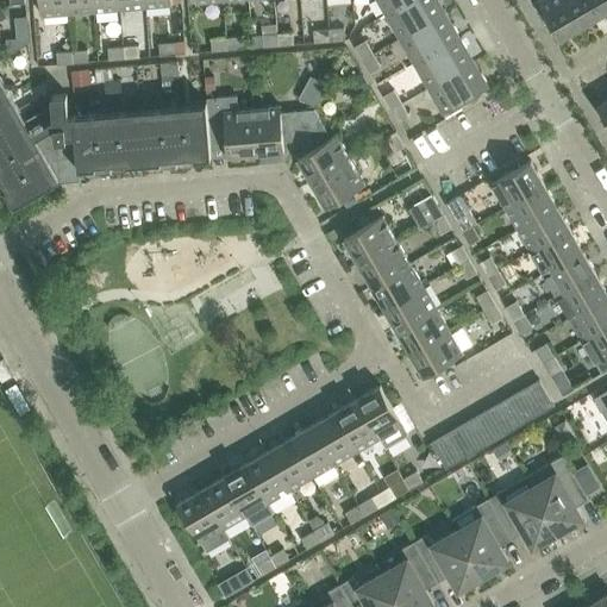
[(39,0),(42,18),(69,14),(67,0),(39,0)]
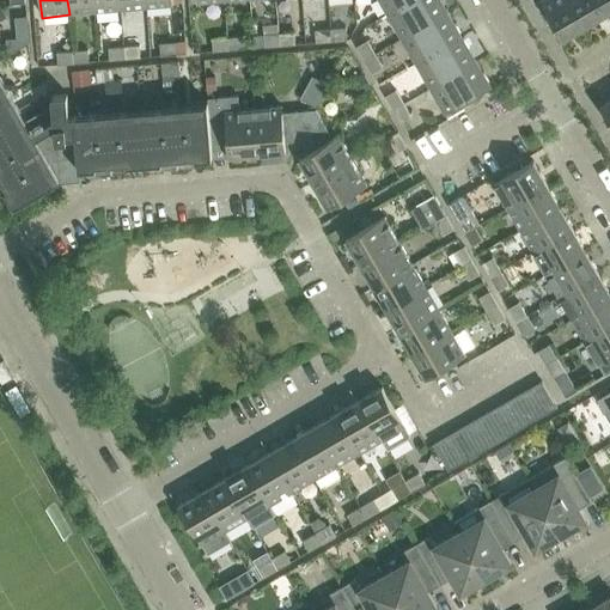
[(67,0),(69,14),(93,13),(92,0),(67,0)]
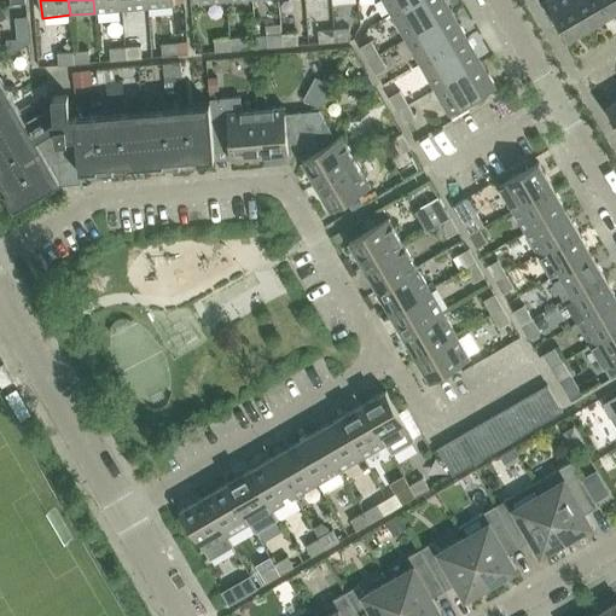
[(93,0),(94,13),(121,11),(118,0),(93,0)]
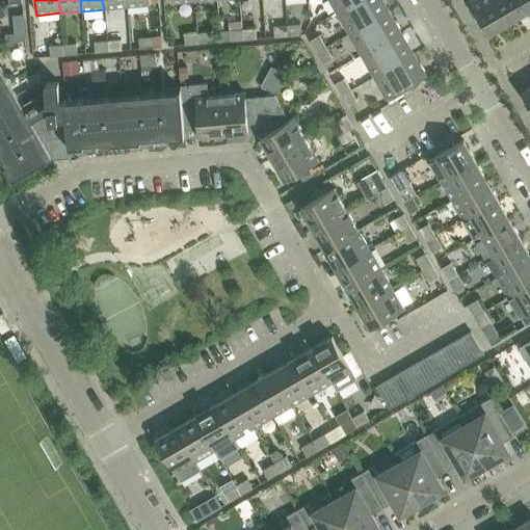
[(102,0),(104,9),(126,7),(125,0),(102,0)]
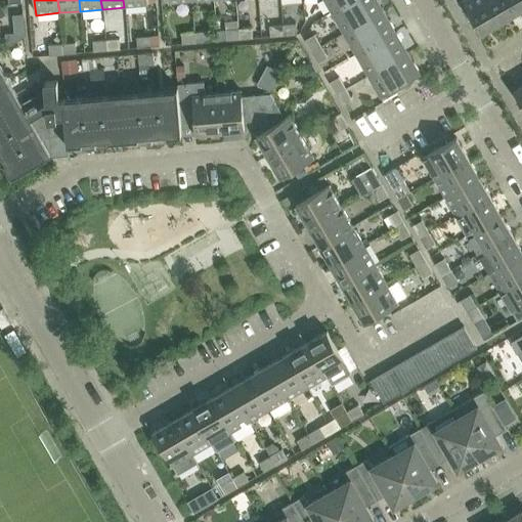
[(322,0),(330,12),(350,0),(322,0)]
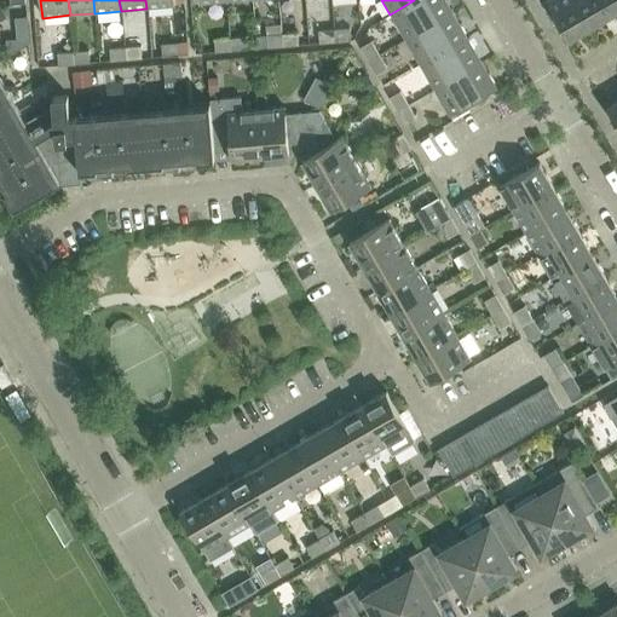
[(404,40),(451,13),(443,0),(414,0),(390,15),(404,40)]
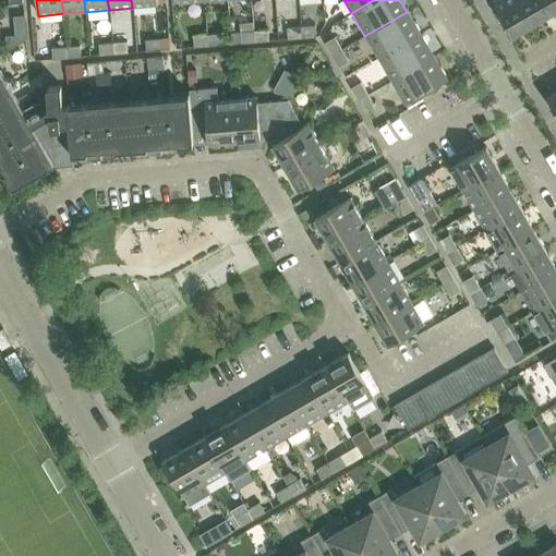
[(512,36),(532,24),(517,0),(494,0),(492,1),(512,36)]
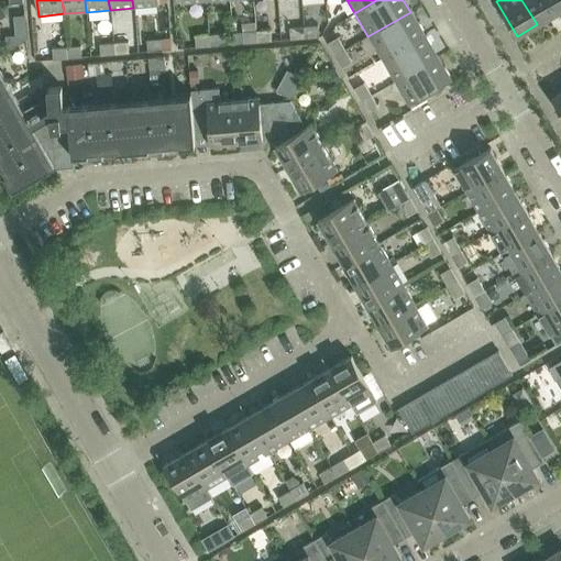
[(521,0),(537,24),(556,13),(547,0),(521,0)]
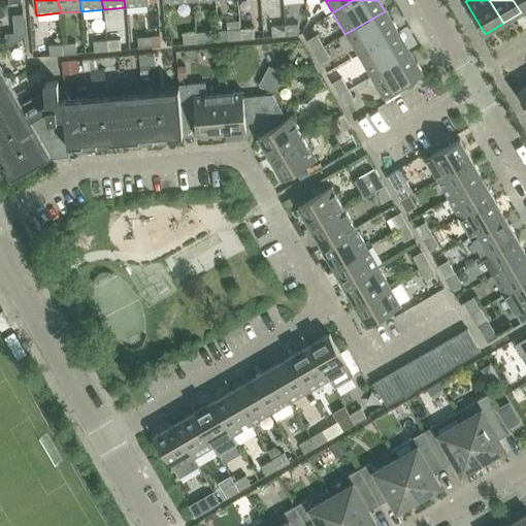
[(525,0),(513,0),(521,12),(525,9),(525,0)]
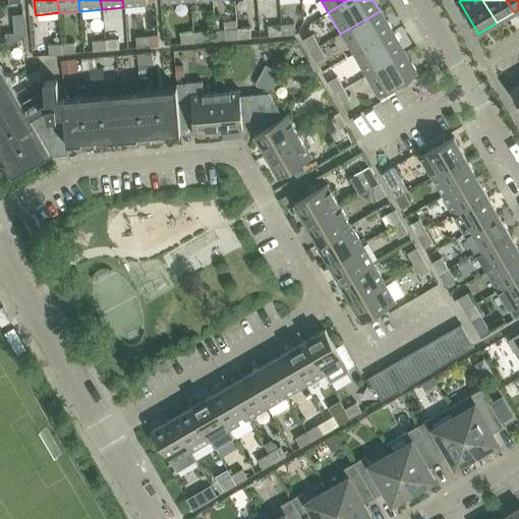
[(352,55),(392,33),(380,11),(340,34),(352,55)]
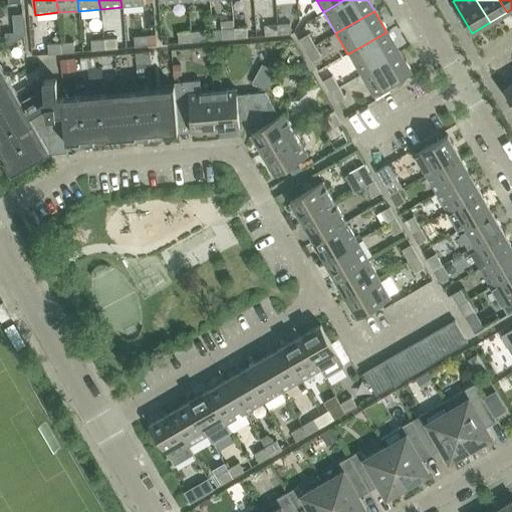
[(277,25),(278,36),(290,35),(289,24),(277,25)]
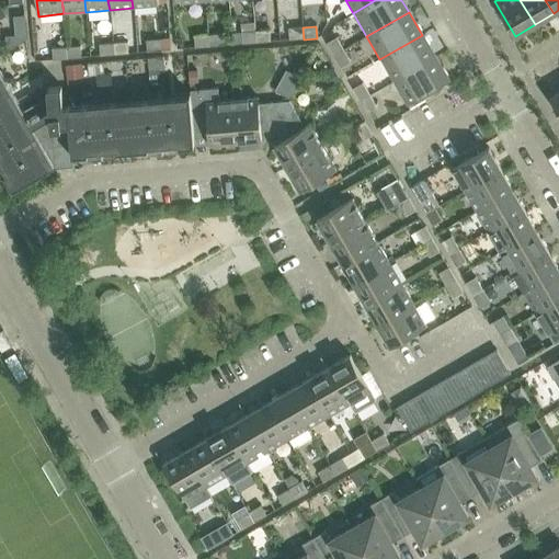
[(288,41),(304,40),(303,27),(287,29),(288,41)]
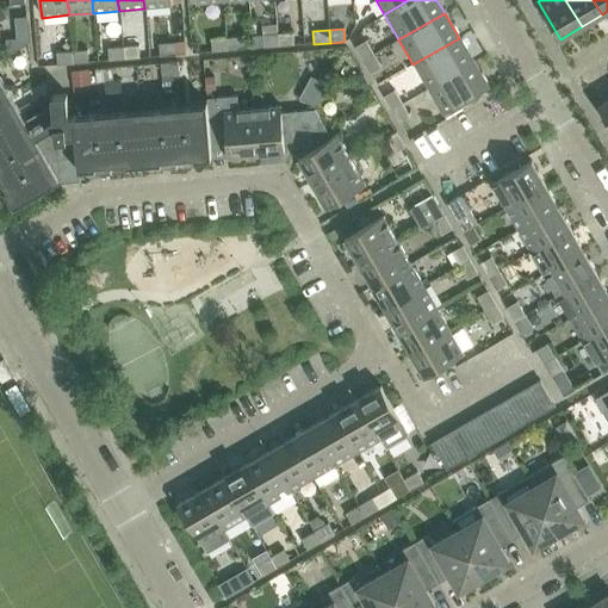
[(24,45),(23,31),(8,32),(10,47),(24,45)]
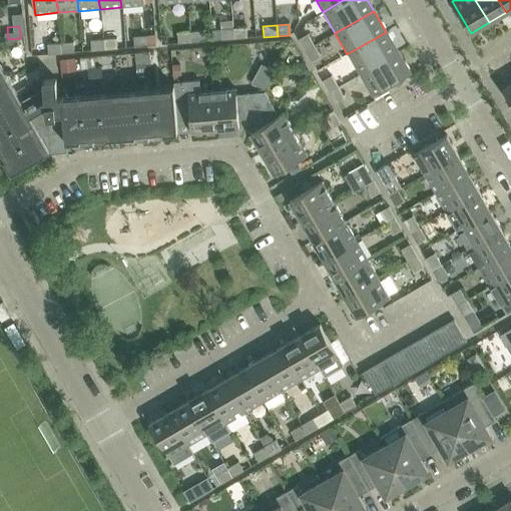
[(245,28),(232,29),(233,39),(246,38),(245,28)]
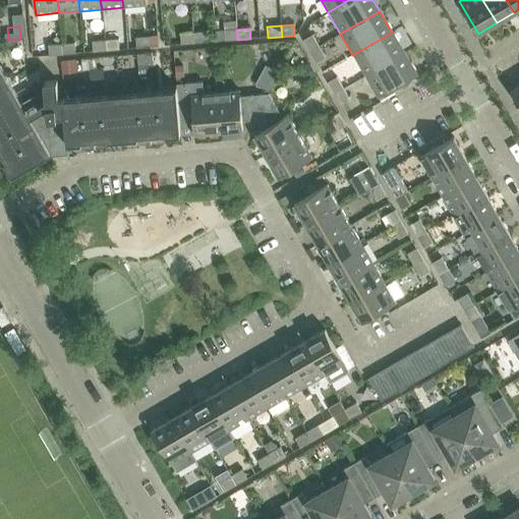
[(236,30),(223,31),(224,41),(237,40),(236,30)]
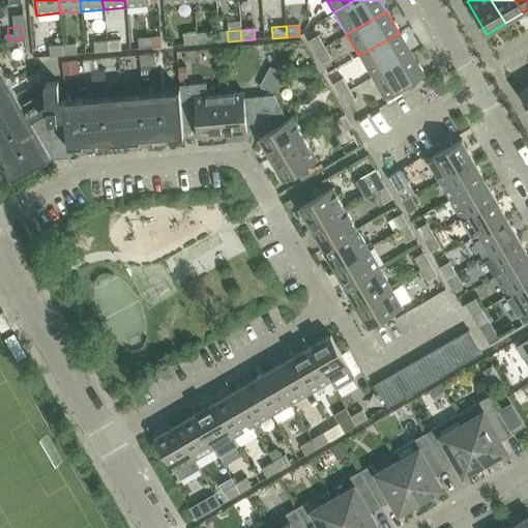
[(196,34),(197,45),(210,44),(209,32),(196,34)]
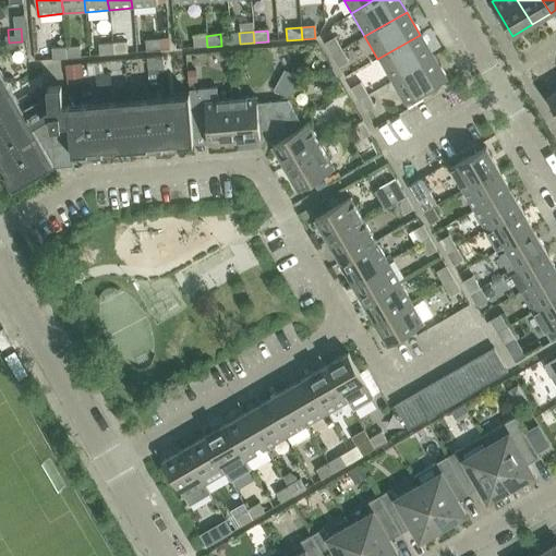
[(390,82),(433,57),(420,35),(377,59),(390,82)]
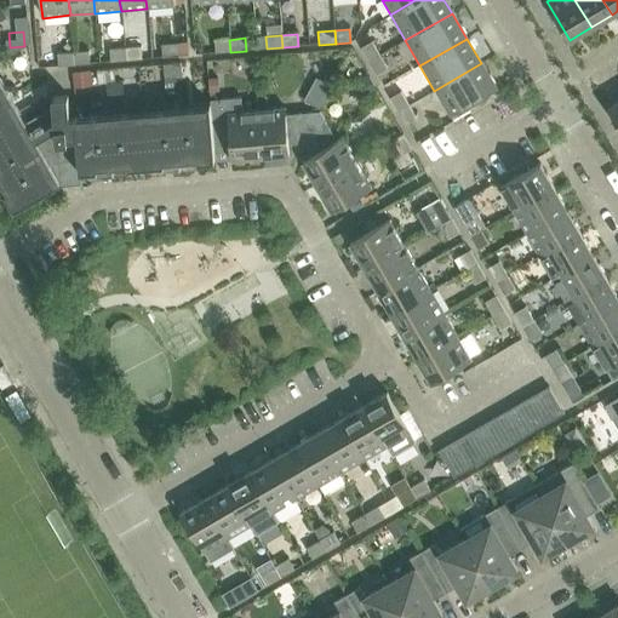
[(215,53),(230,52),(229,40),(213,41),(215,53)]
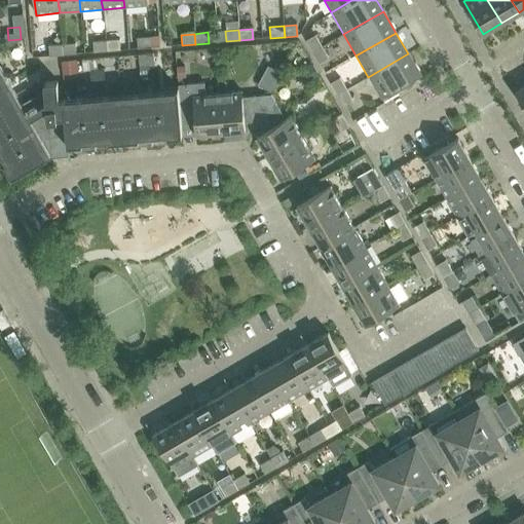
[(311,52),(321,47),(314,36),(305,41),(311,52)]
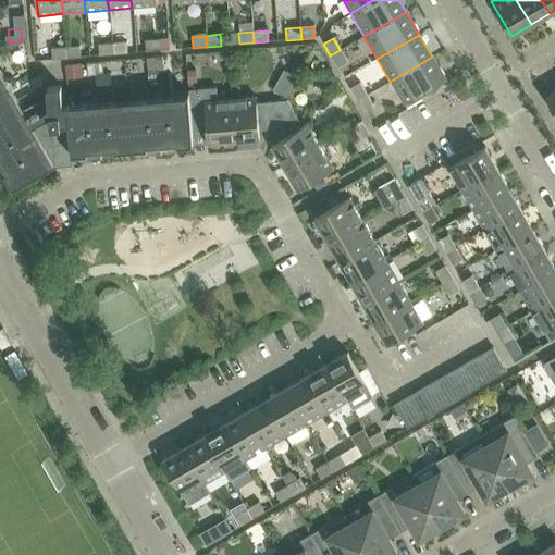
[(145,41),(146,52),(161,51),(160,40),(145,41)]
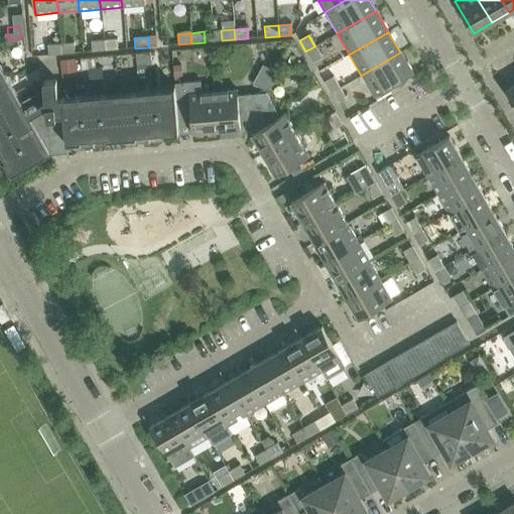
[(104,40),(104,51),(118,50),(117,39),(104,40)]
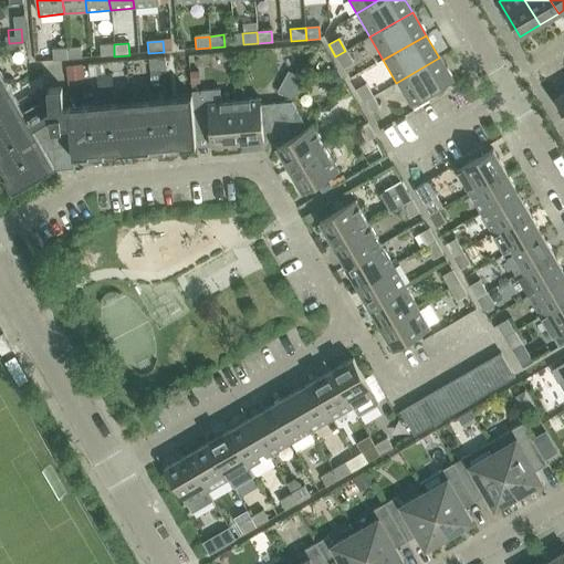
[(100,58),(114,56),(114,44),(98,47),(100,58)]
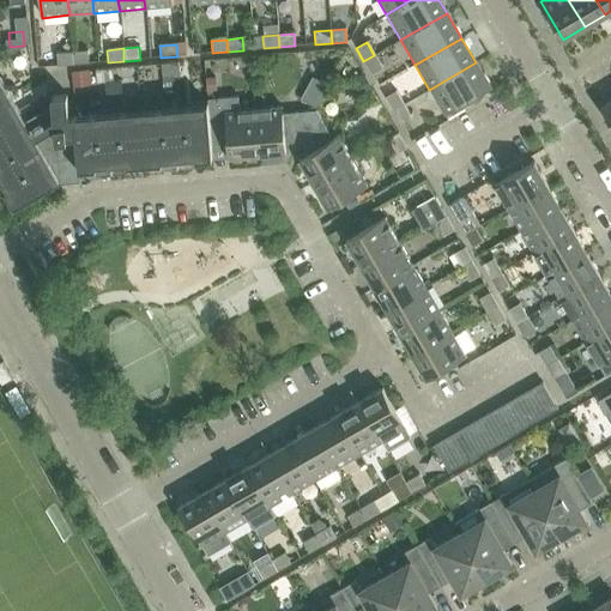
[(73,53),(73,66),(88,64),(88,52),(73,53)]
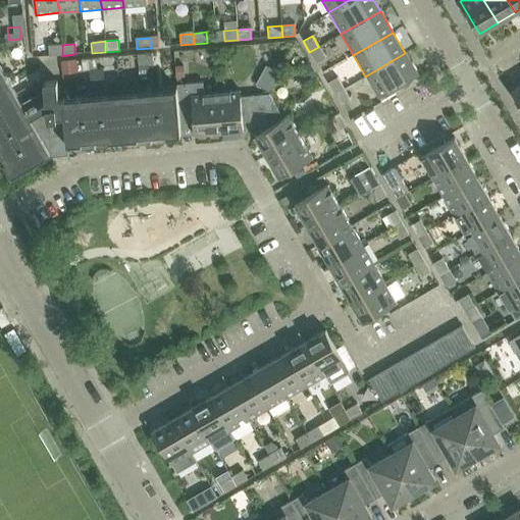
[(49,57),(62,56),(62,45),(48,46),(49,57)]
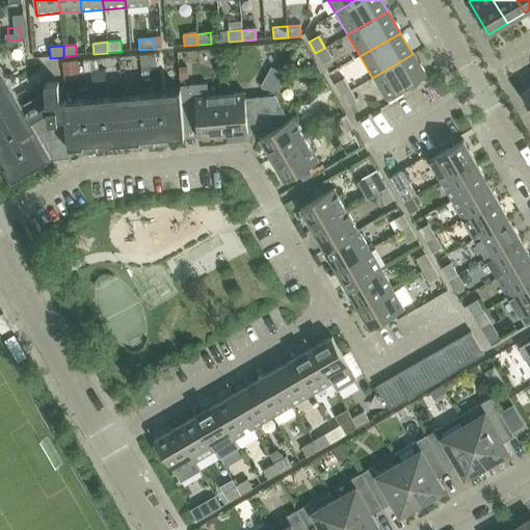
[(324,48),(315,53),(322,65),(332,59),(324,48)]
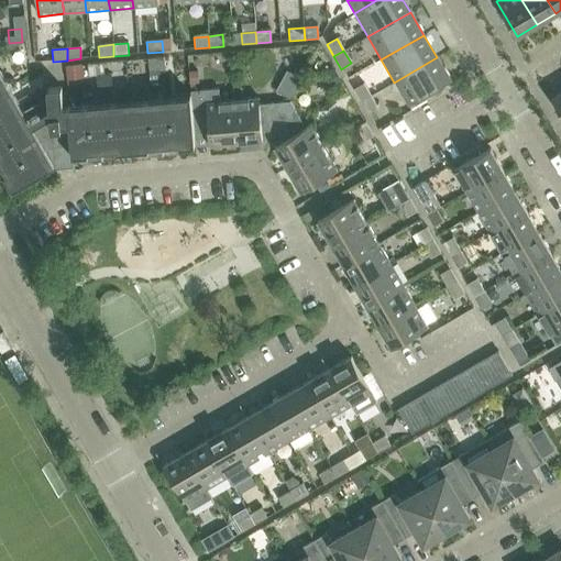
[(437,57),(394,83),(408,106),(450,81),(437,57)]
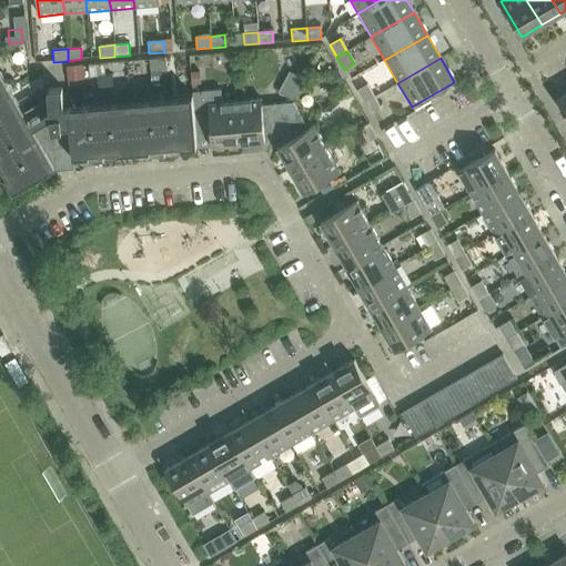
[(150,72),(160,71),(159,60),(149,60),(150,72)]
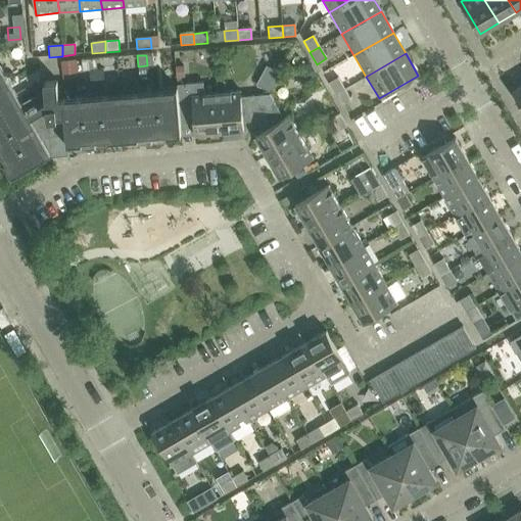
[(87,60),(88,70),(97,69),(96,59),(87,60)]
